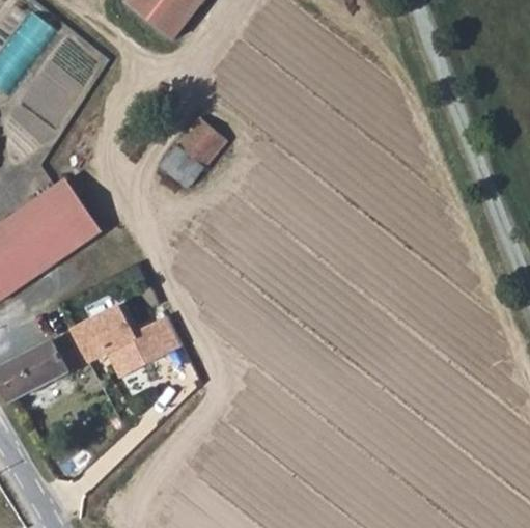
[(117,0),(164,36),(192,0),(117,0)]
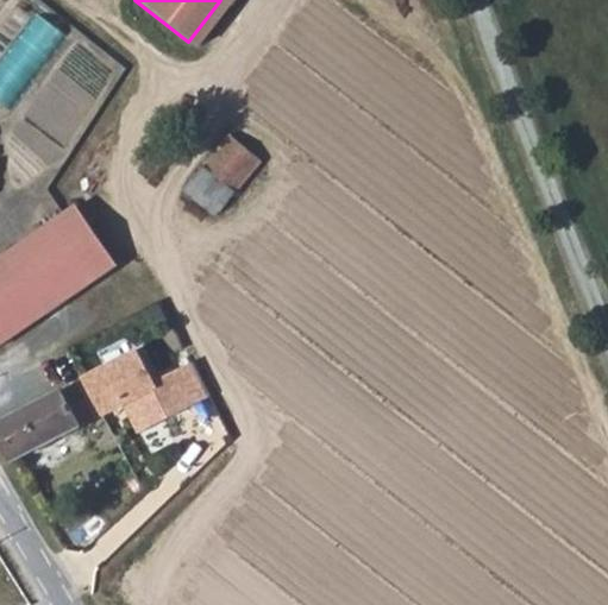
[(0,101),(23,115),(74,30),(43,11),(0,80),(0,101)]
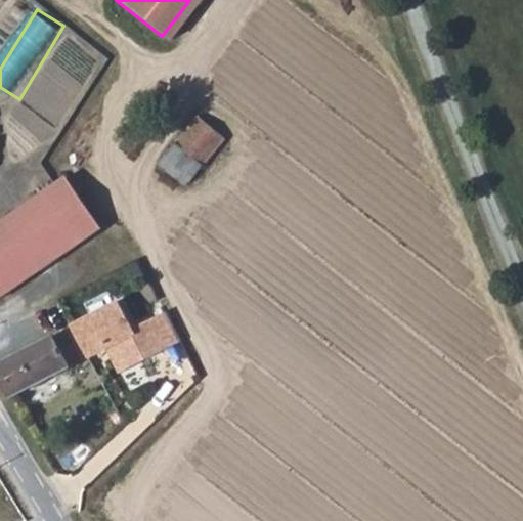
[(199,116),(177,140),(203,165),(226,139),(199,116)]
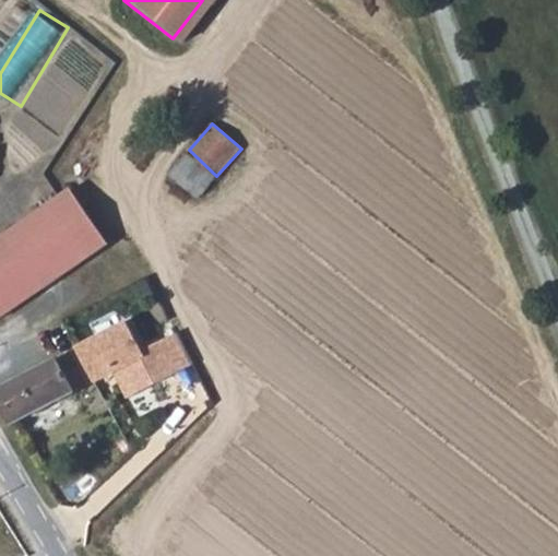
[(199,197),(216,176),(189,150),(169,173),(199,197)]
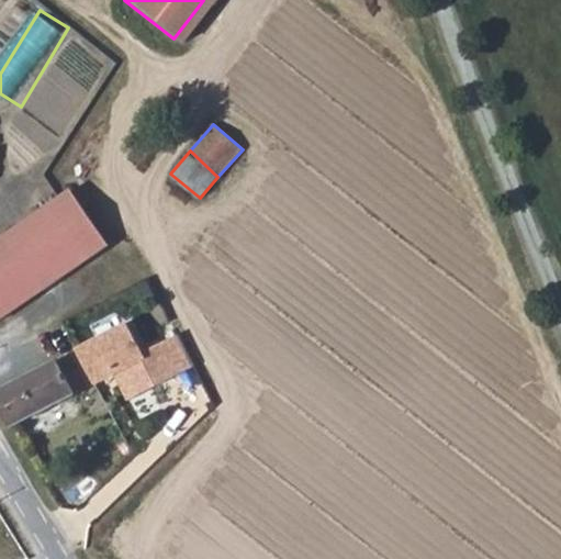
[(90,255),(107,244),(68,190),(0,237),(0,242),(4,239),(65,205),(90,255)]
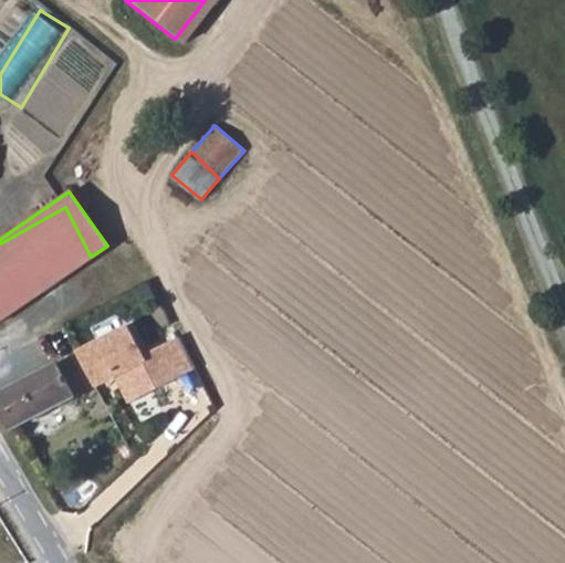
[(0,320),(91,257),(65,207),(4,241),(0,243),(0,320)]
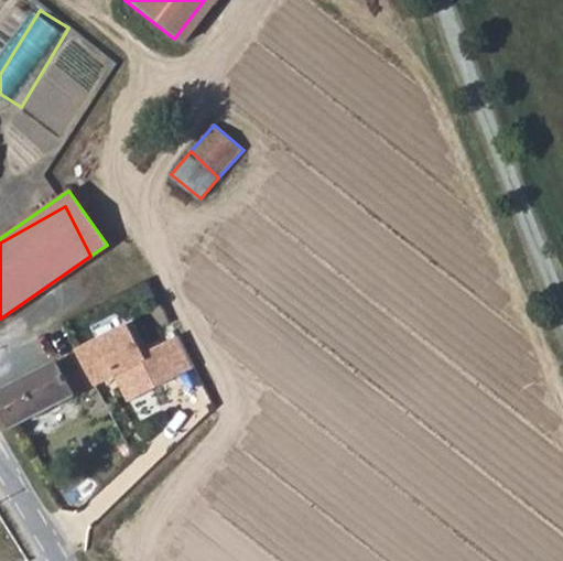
[(123,326),(74,353),(93,387),(111,377),(127,403),(176,376),(158,343),(139,353),(123,326)]
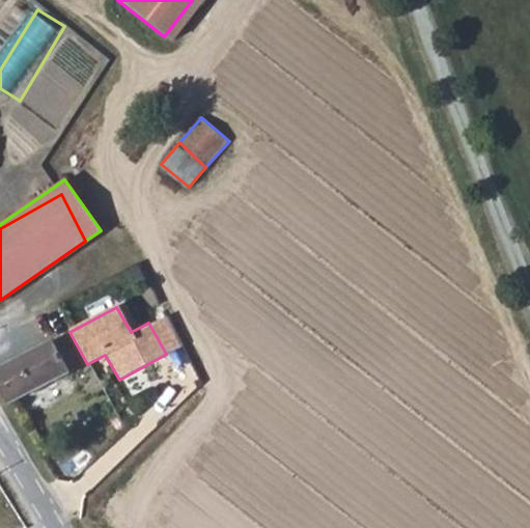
[(148,323),(166,354),(180,345),(164,314),(148,323)]
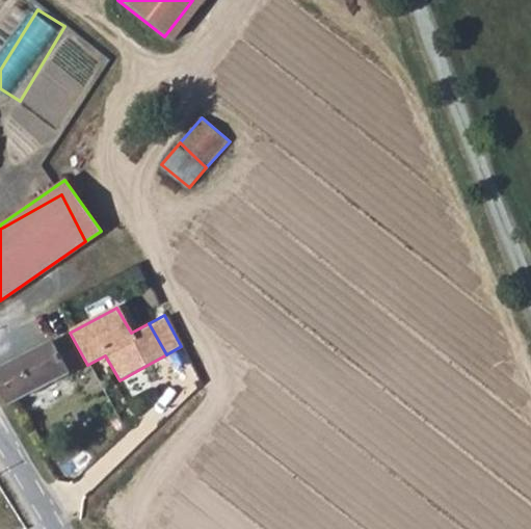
[(70,333),(0,368),(0,376),(16,403),(87,365),(70,333)]
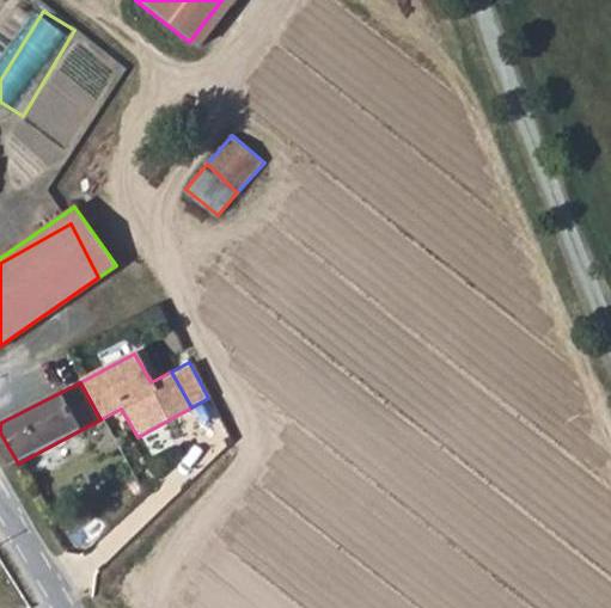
All buildings are outlined.
